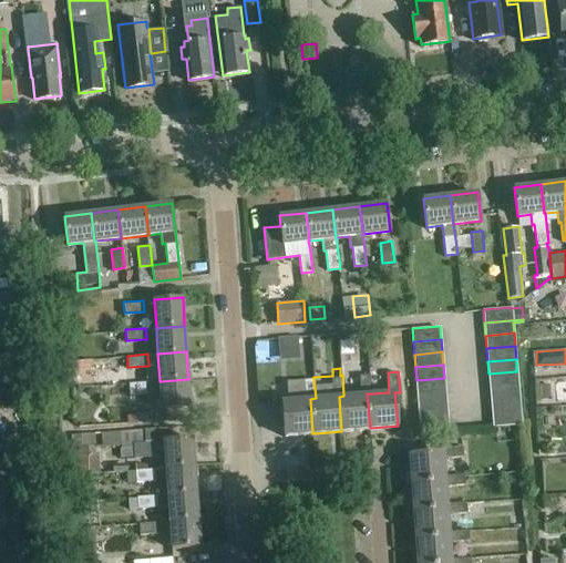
[(517,385),(516,371),(489,374),(490,387),(517,385)]
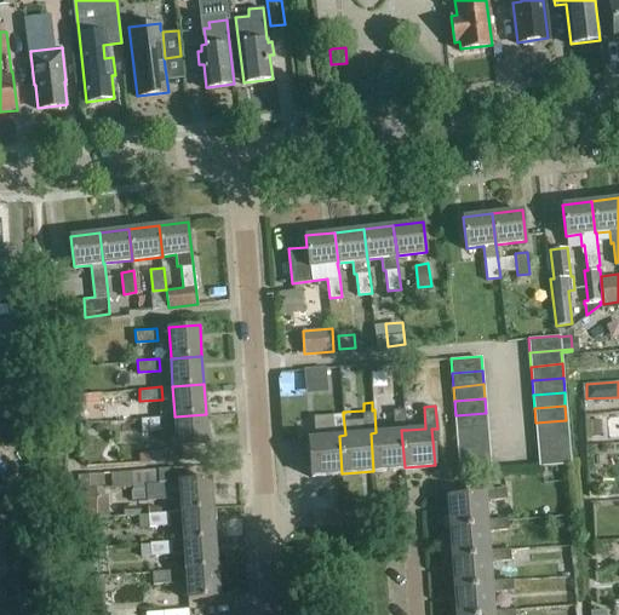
[(395,431),(376,432),(371,434),(373,471),(405,467),(401,430),(407,430),(405,408),(394,409),(395,431)]
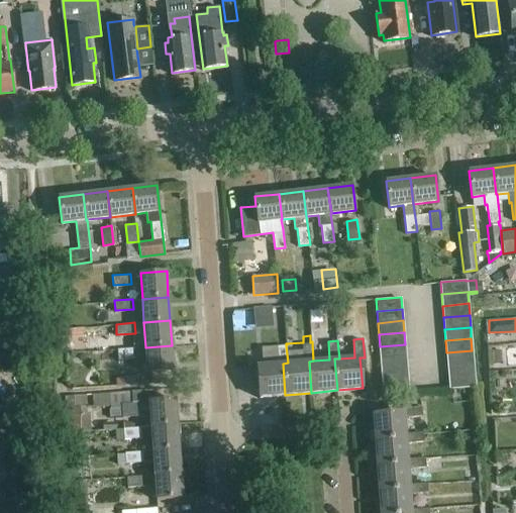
[(405,344),(380,346),(381,357),(406,355),(405,344)]
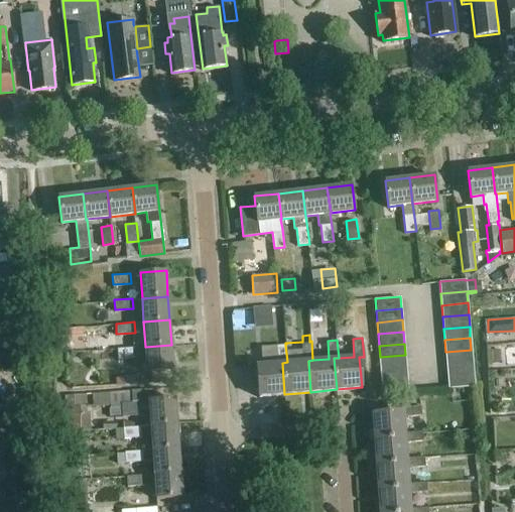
[(145,347),(145,346),(118,348),(118,358),(146,356),(147,371),(173,369),(171,345),(145,347)]
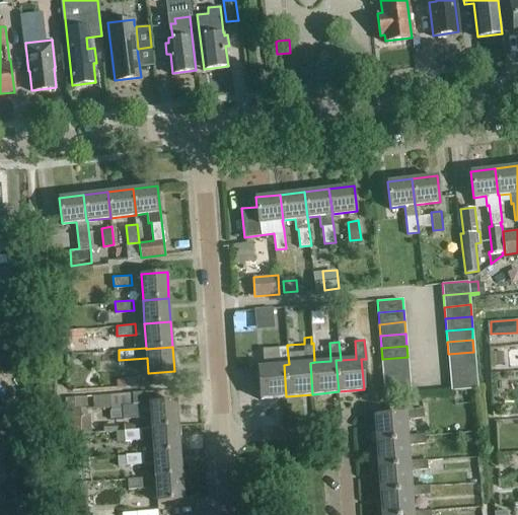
[(263,348),(265,366),(257,367),(261,398),(286,396),(284,365),(289,364),(287,347),(278,347),(263,348)]
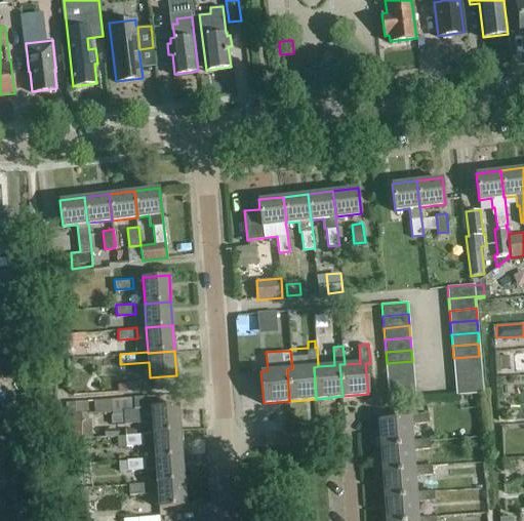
[(480,367),(479,356),(453,358),(454,369),(480,367)]
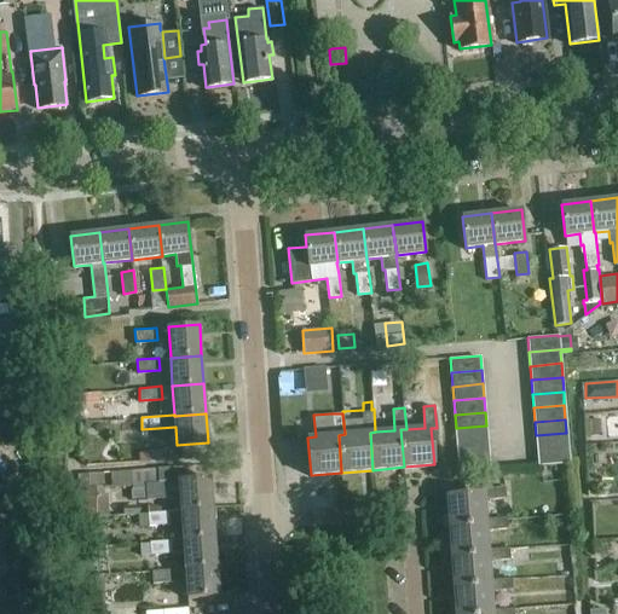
[(486,426),(456,428),(457,442),(487,440),(486,426)]
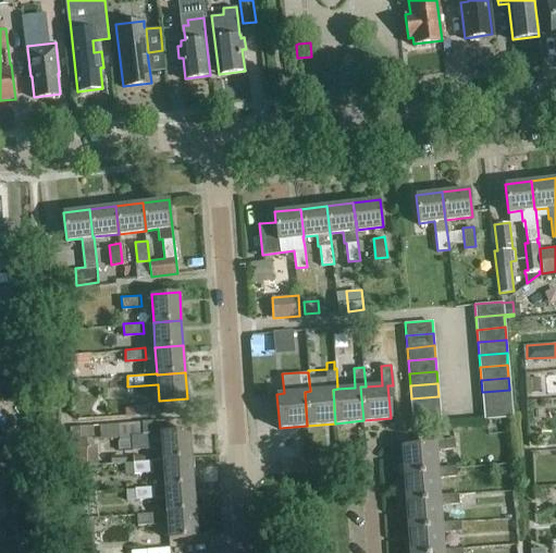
[(509,390),(482,392),(483,405),(510,403),(509,390)]
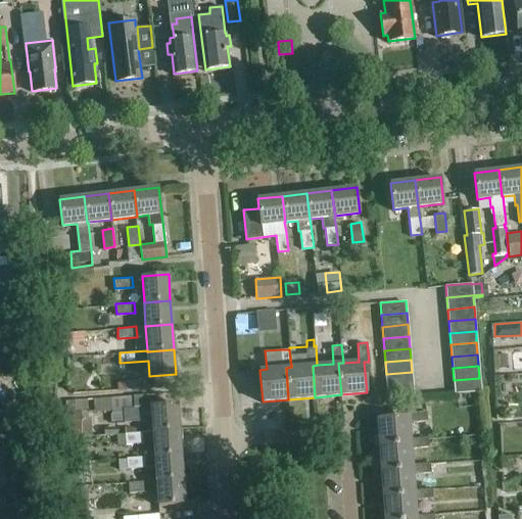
[(255,386),(255,368),(242,369),(243,387),(255,386)]
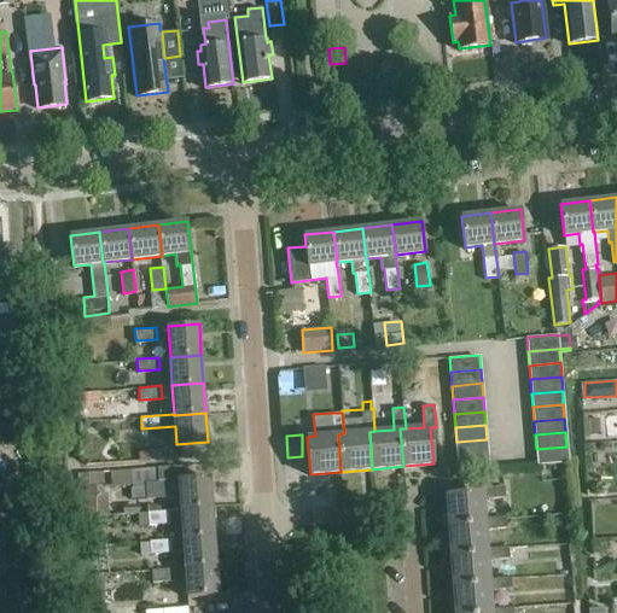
[(487,439),(457,442),(458,455),(488,453),(487,439)]
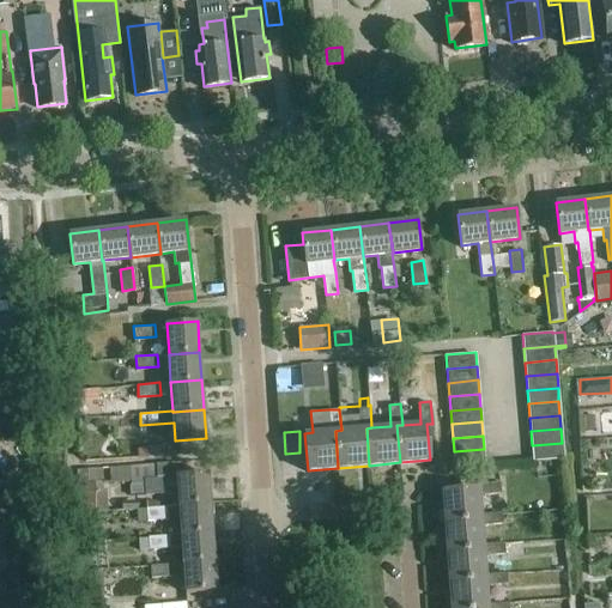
[(162,443),(147,444),(149,454),(163,454),(162,443)]
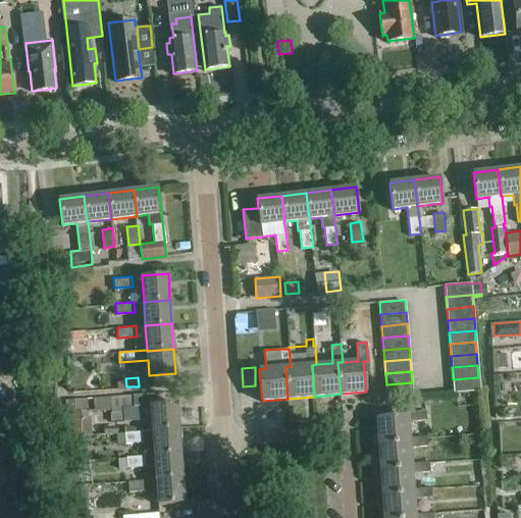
[(478,377),(453,379),(454,392),(479,390),(478,377)]
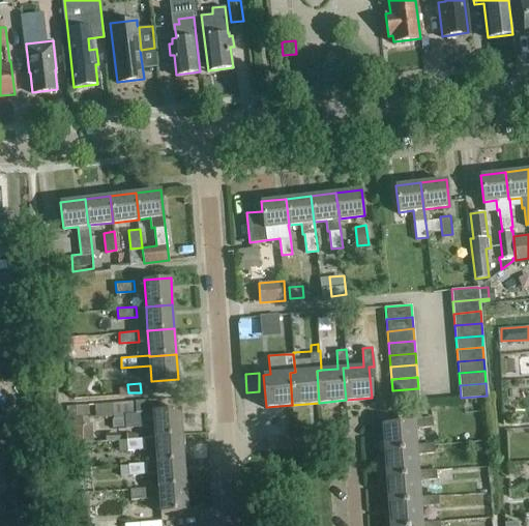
[(418,388),(392,390),(393,403),(419,401),(418,388)]
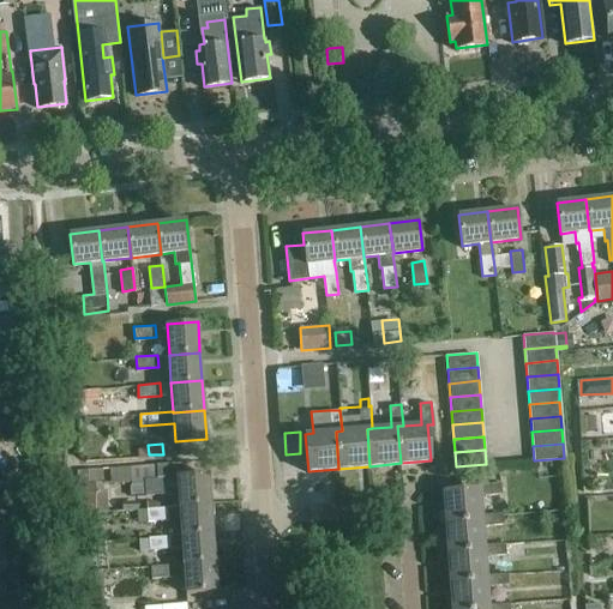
[(179,476),(178,462),(109,466),(110,466),(78,469),(80,512),(108,510),(107,488),(103,488),(103,481),(130,480),(145,478),(146,490),(146,493),(146,494),(180,492),(180,505),(181,506),(211,504),(209,474),(179,476)]
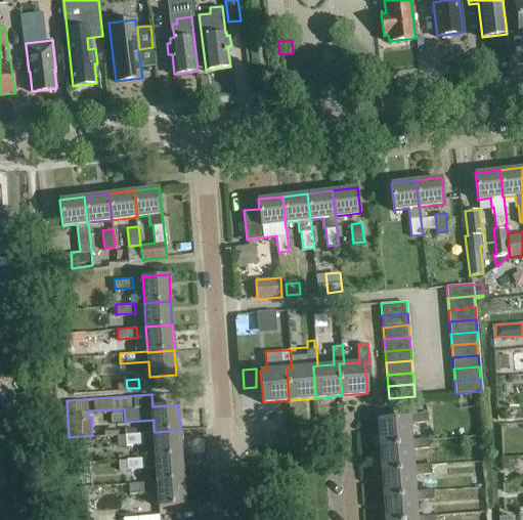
[(124,408),(111,409),(112,422),(125,421),(125,419),(124,408)]
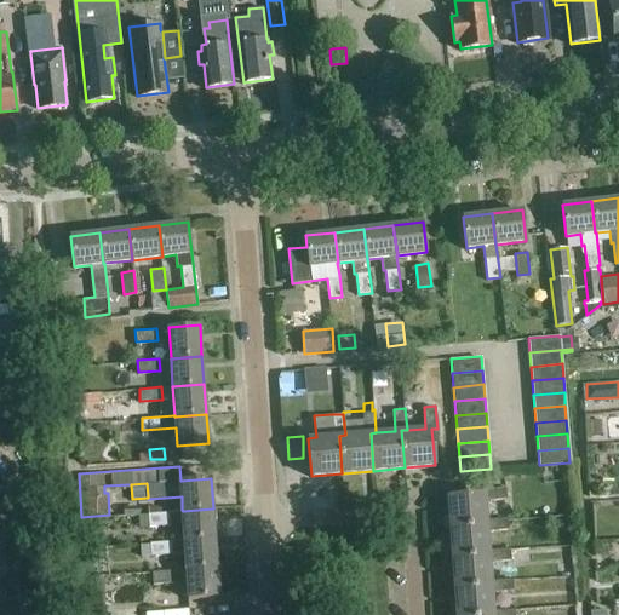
[(487,524),(486,518),(485,500),(506,498),(505,487),(483,488),(483,494),(447,496),(450,527),(487,524)]
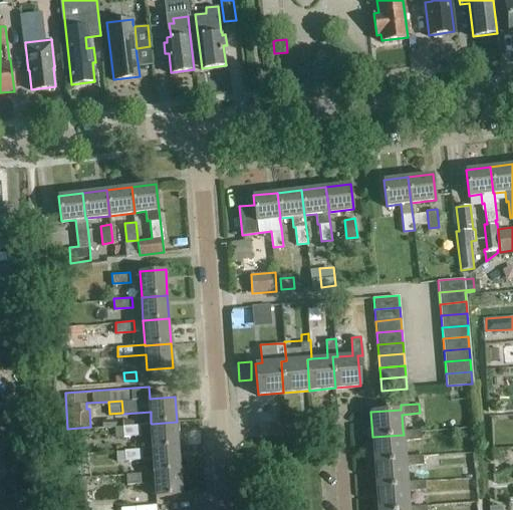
[(152,424),(151,423),(123,425),(123,436),(141,435),(141,437),(152,436),(153,447),(153,448),(178,446),(177,422),(152,424)]
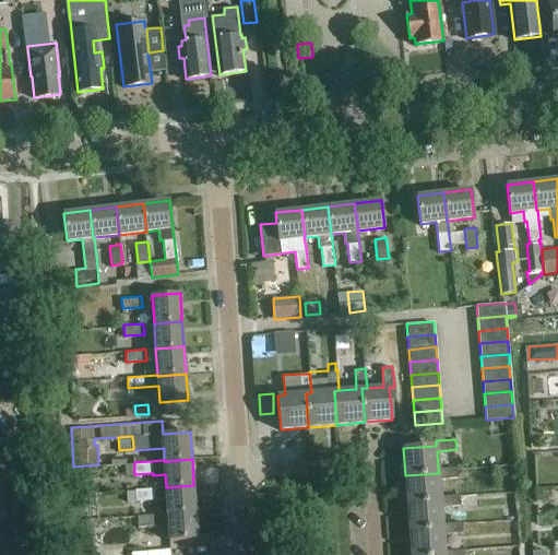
[(134,462),(126,463),(127,474),(134,474),(134,462)]
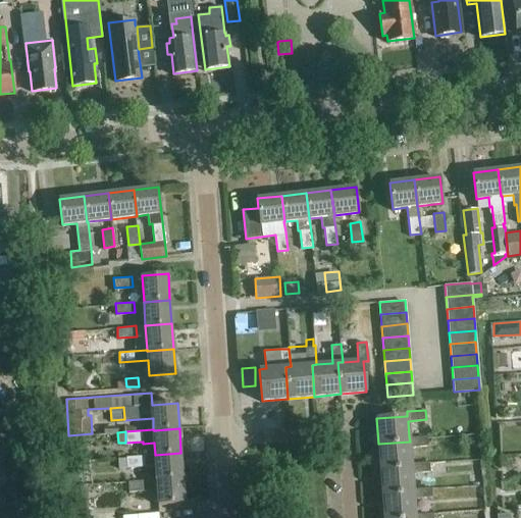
[(412,467),(411,463),(410,447),(428,445),(427,435),(409,436),(410,442),(378,444),(380,470),(412,467)]
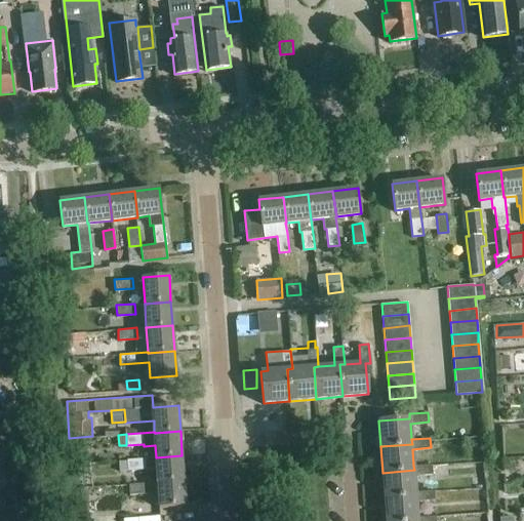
[(156,457),(156,456),(127,458),(128,470),(157,468),(158,482),(184,480),(182,455),(156,457)]
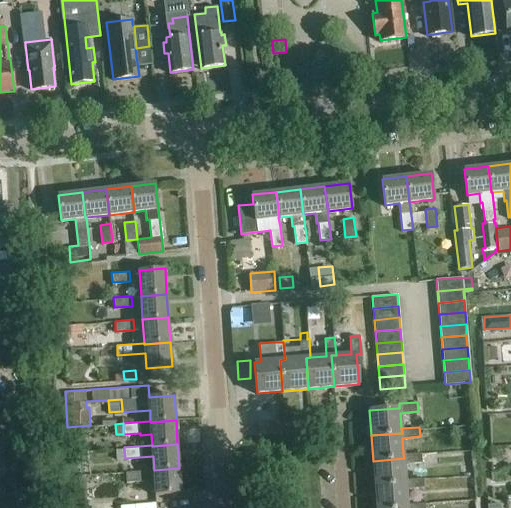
[(421,452),(403,454),(404,458),(373,461),(375,486),(405,483),(405,479),(404,463),(422,462),(421,452)]
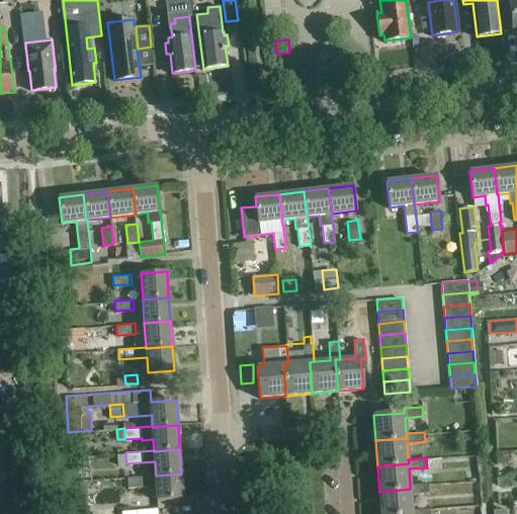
[(82,464),(64,465),(66,480),(83,478),(82,464)]
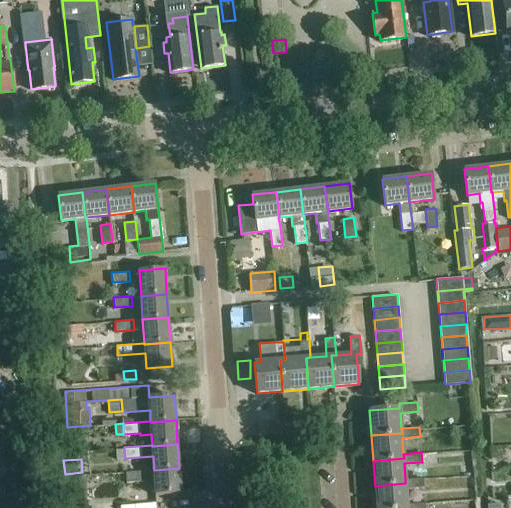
[(154,470),(126,472),(127,482),(144,481),(144,483),(155,482),(156,494),(181,492),(179,468),(154,470)]
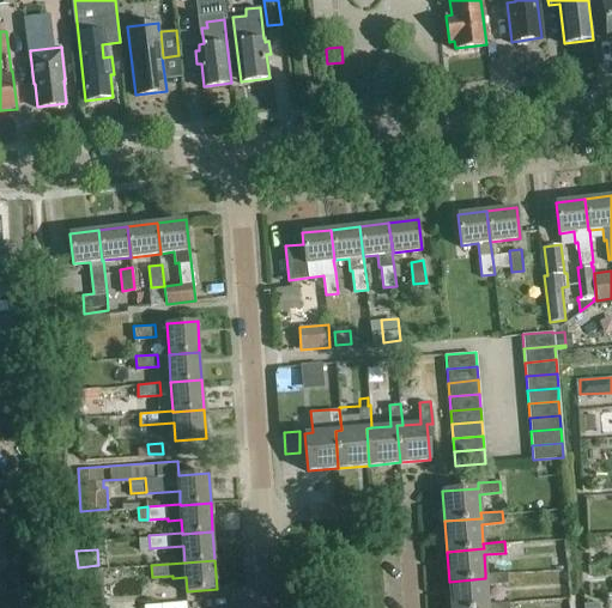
[(78,607),(96,607),(96,595),(104,594),(102,567),(80,569),(82,590),(78,591),(78,607)]
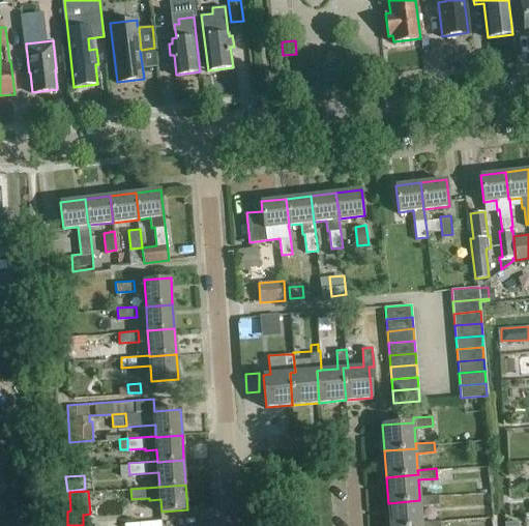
[(438,494),(419,496),(419,500),(388,503),(389,525),(421,525),(421,522),(420,505),(439,504),(438,494)]
